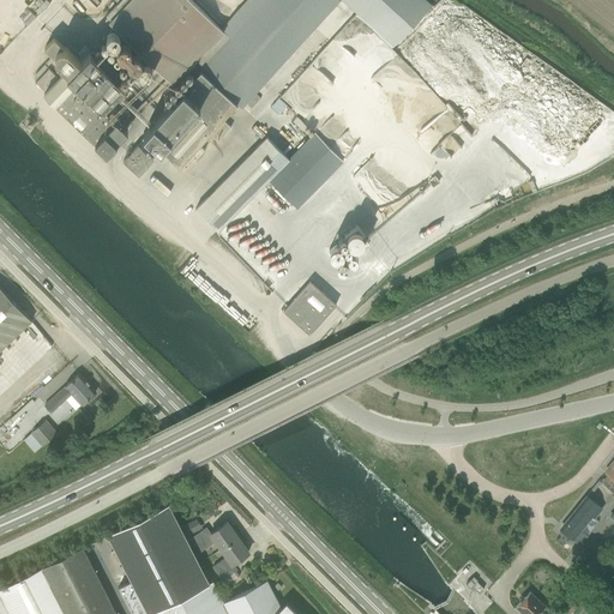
[(247,0),(221,29),(191,0),(130,0),(109,22),(173,83),(174,82),(175,83),(196,60),(202,65),(181,88),(182,89),(143,132),(179,166),(236,103),(241,107),(338,0),(247,0)]
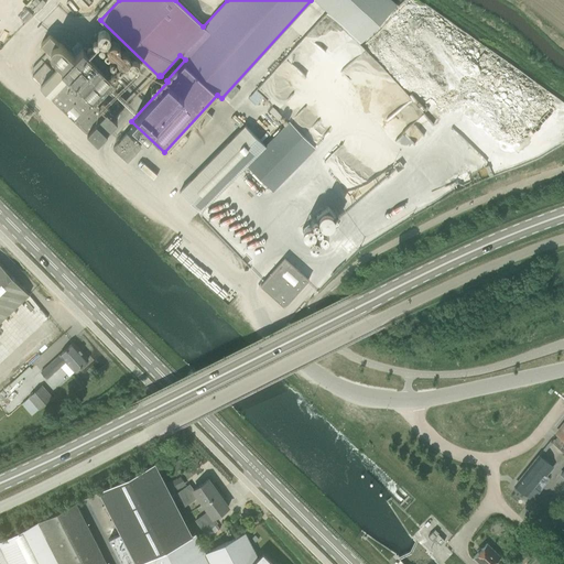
[(397,4),(391,0),(314,0),(361,43),(397,4)]
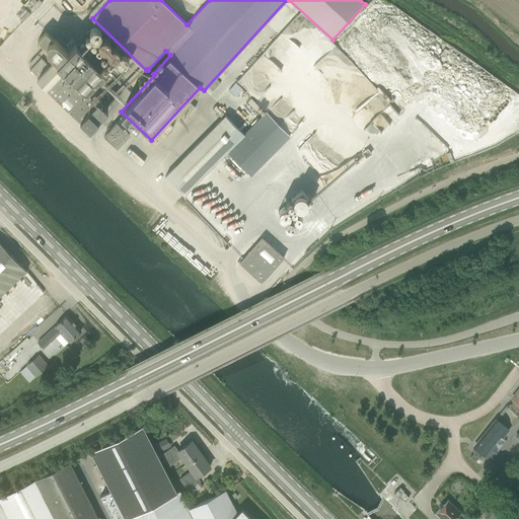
[(29,69),(59,96),(94,59),(77,43),(69,51),(68,49),(67,50),(55,39),(54,40),(46,31),(39,39),(46,46),(29,63),(29,69)]
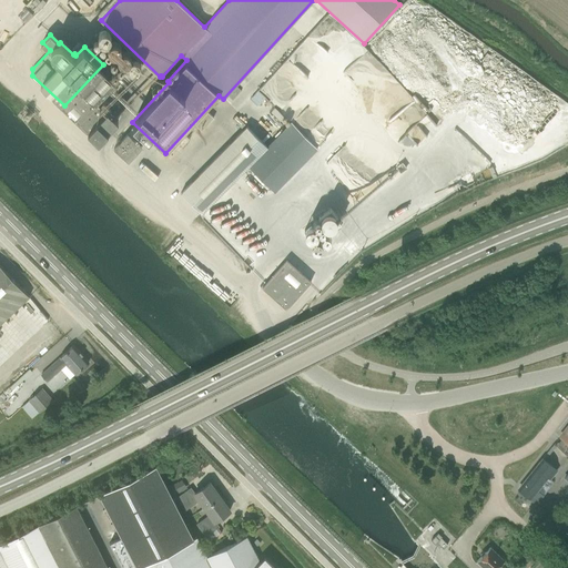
[(103,64),(64,105),(88,129),(88,130),(98,140),(105,132),(118,120),(107,110),(115,101),(112,90),(108,85),(115,77),(103,64)]
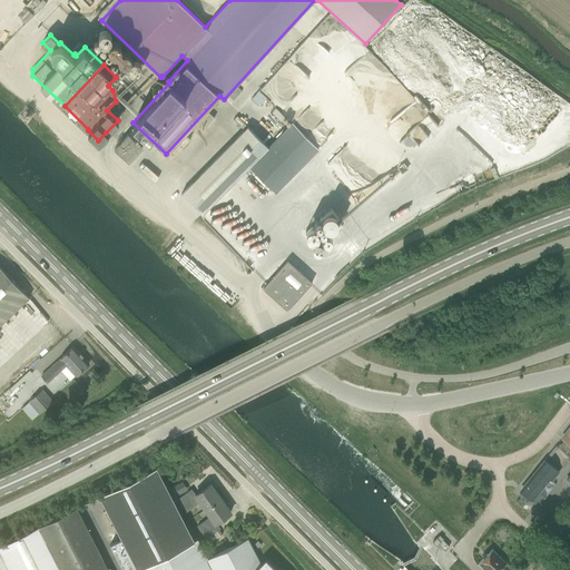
[(208,112),(196,126),(202,131),(214,118),(208,112)]
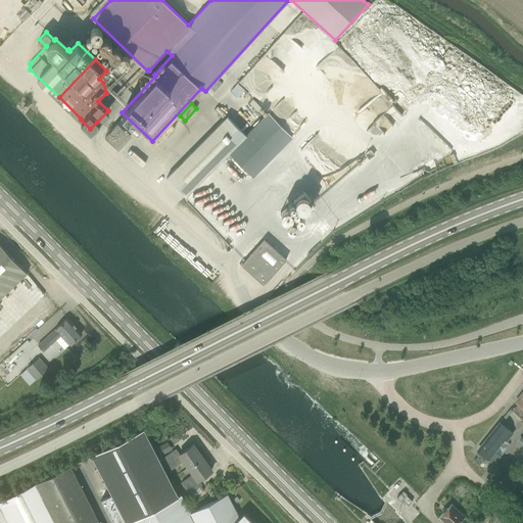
[(269,113),(246,136),(229,153),(253,177),(293,137),(269,113)]
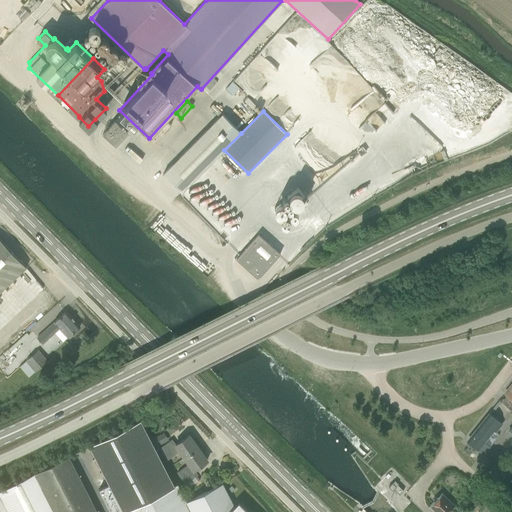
[(222,113),(163,174),(181,193),(241,133),(222,113)]
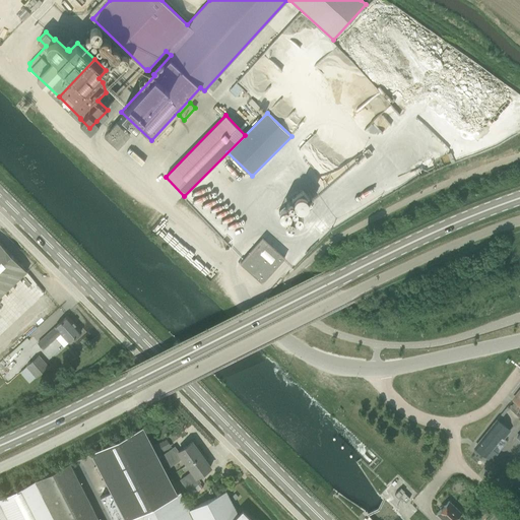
[(130,135),(116,123),(104,136),(117,148),(130,135)]
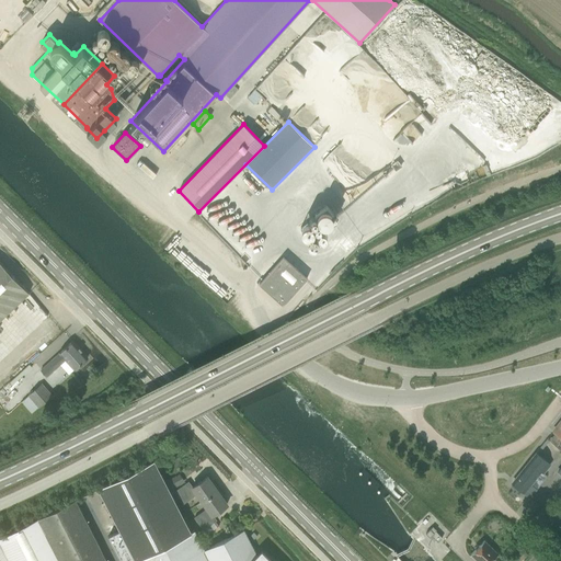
[(259,284),(283,305),(307,278),(283,256),(259,284)]
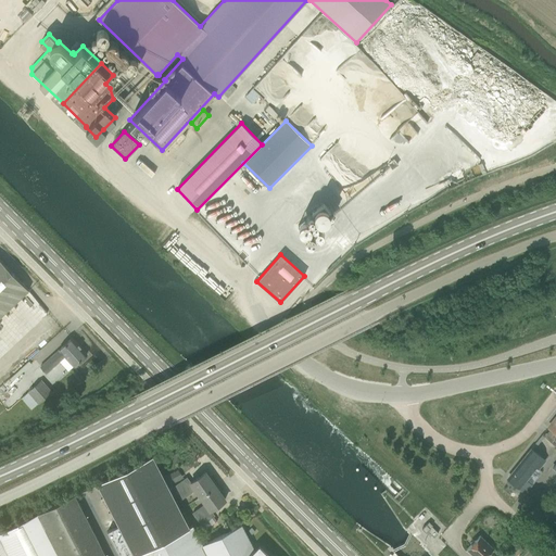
[(0,317),(28,290),(27,289),(0,261),(0,317)]
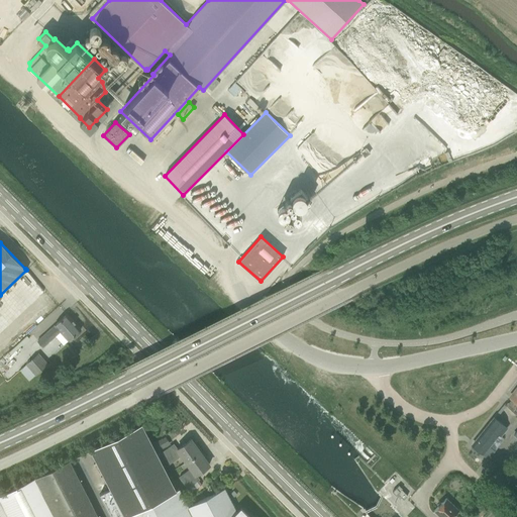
[(60,321),(37,341),(43,347),(55,336),(63,344),(68,340),(81,329),(67,314),(60,321)]
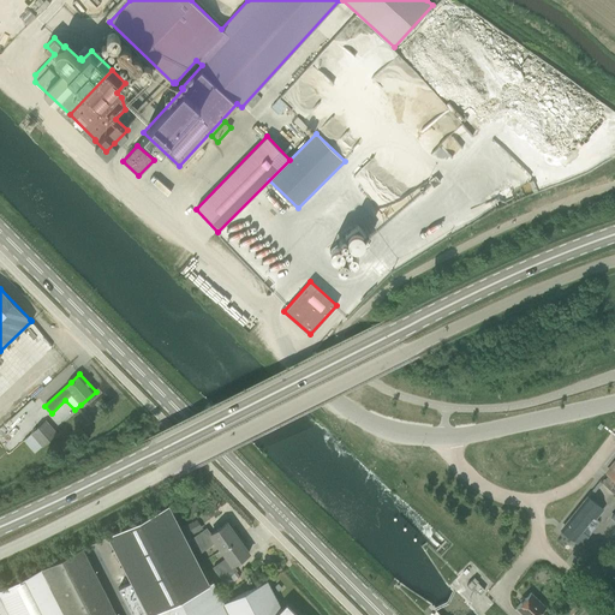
[(34,453),(42,446),(57,434),(46,421),(31,434),(23,441),(34,453)]
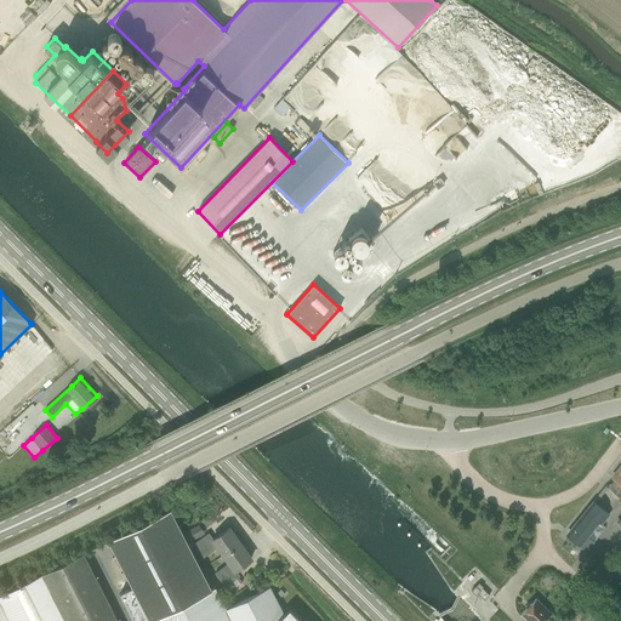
[(593,501),(567,534),(586,550),(592,543),(585,537),(598,520),(602,523),(609,514),(593,501)]
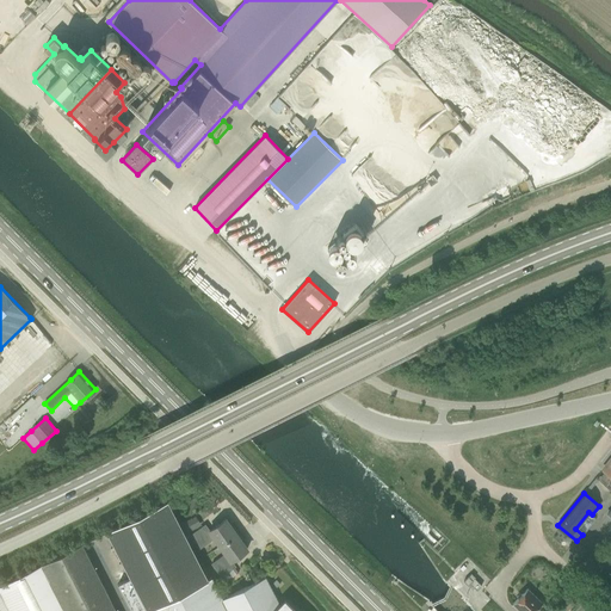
[(167,501),(106,531),(112,542),(117,551),(130,578),(118,585),(131,610),(144,610),(147,610),(295,610),(284,600),(279,605),(265,578),(221,600),(209,576),(207,579),(191,549),(184,535),(179,525),(167,501)]
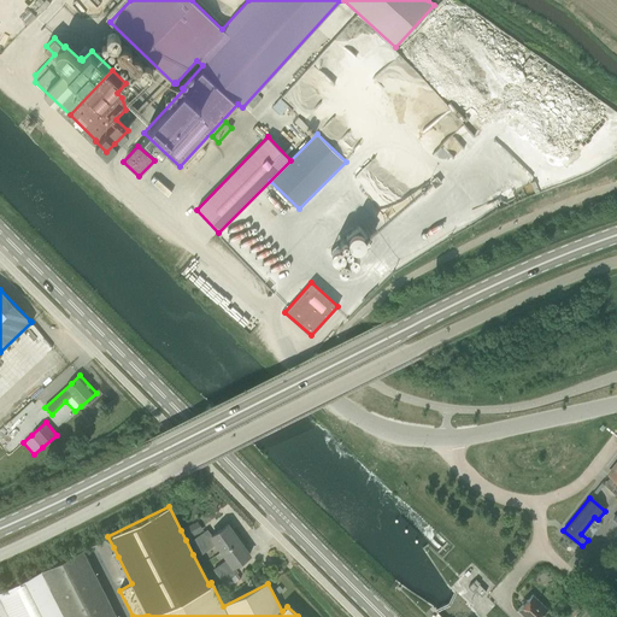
[(197,522),(181,530),(186,540),(201,533),(197,522)]
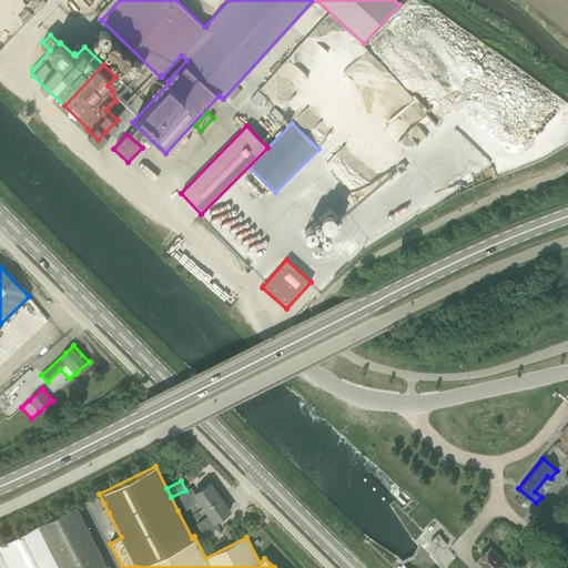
[(178,497),(184,506),(185,509),(199,499),(204,507),(220,496),(209,483),(194,493),(191,487),(178,497)]
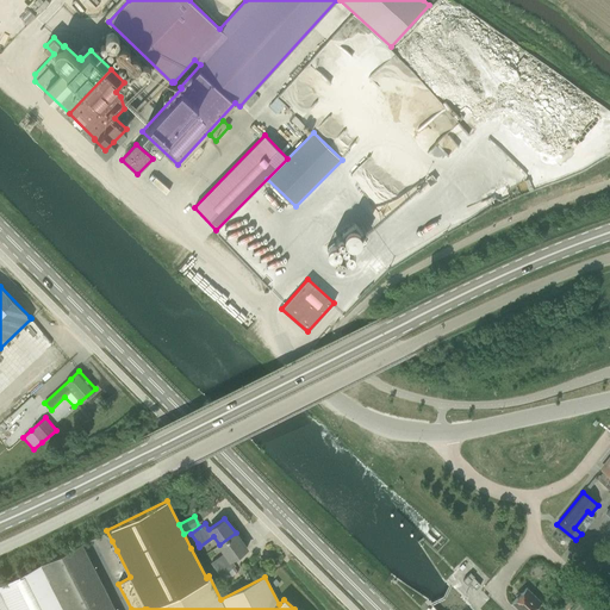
[(225,553),(211,562),(221,576),(224,582),(237,572),(234,566),(229,561),(232,559),(237,555),(247,548),(236,533),(219,545),(225,553)]
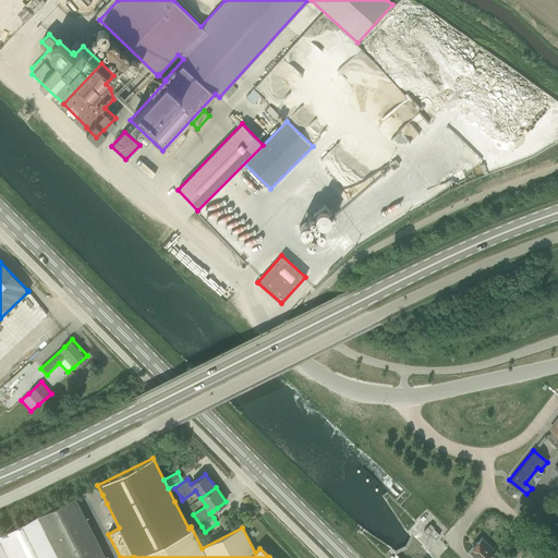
[(104,557),(79,507),(73,498),(0,534),(0,557),(104,557)]
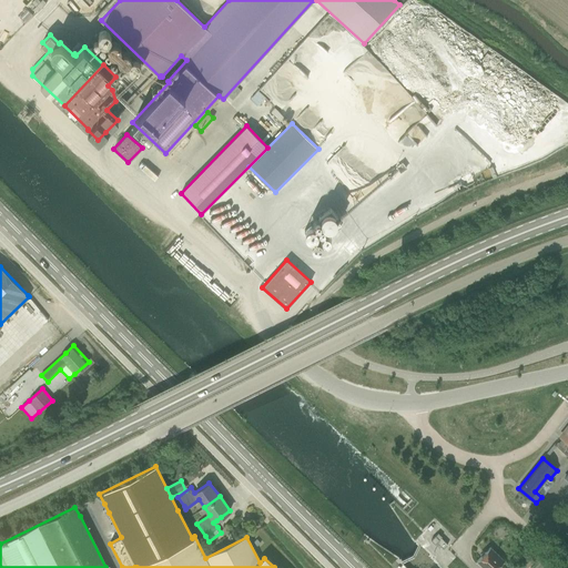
[(477,560),(484,567),(497,567),(504,560),(490,547),(477,560)]
